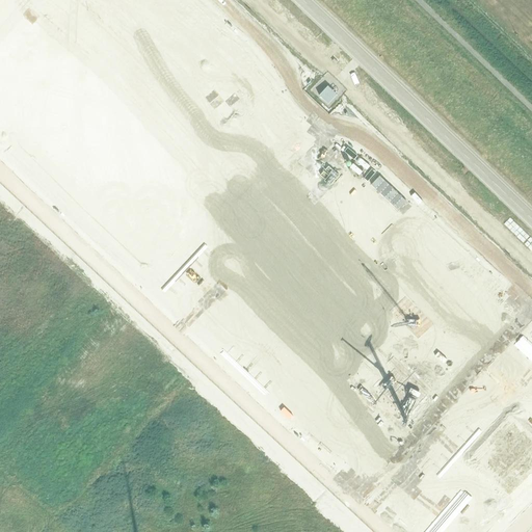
[(28,0),(0,29),(0,88),(85,0),(28,0)]
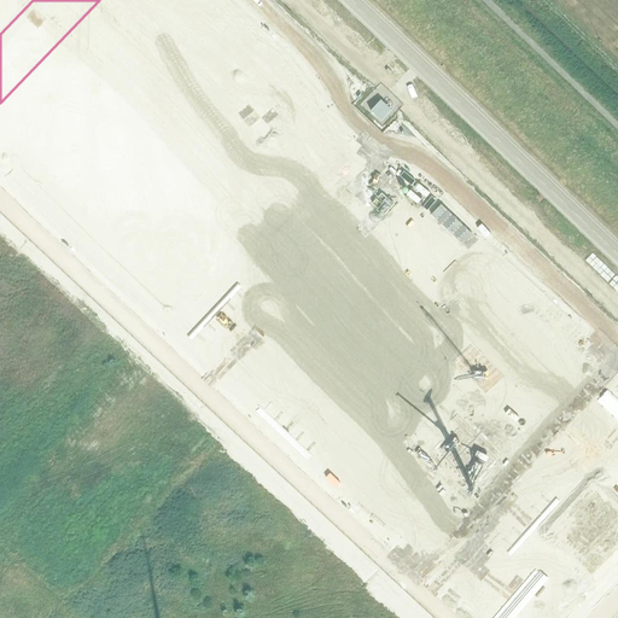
[(149,291),(285,150),(258,123),(285,95),(193,7),(163,40),(150,27),(17,165),(149,291)]
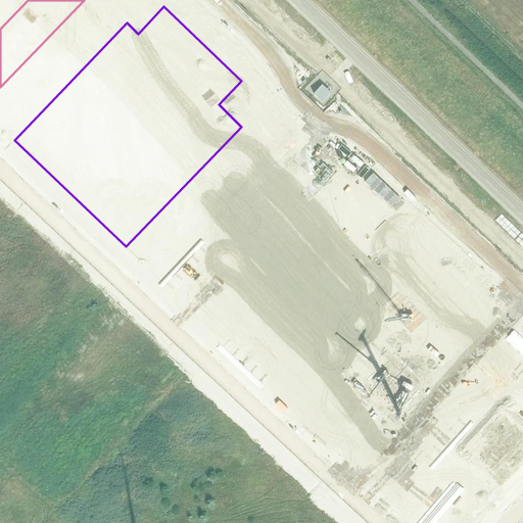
[(323,102),(331,93),(322,84),(314,93),(323,102)]
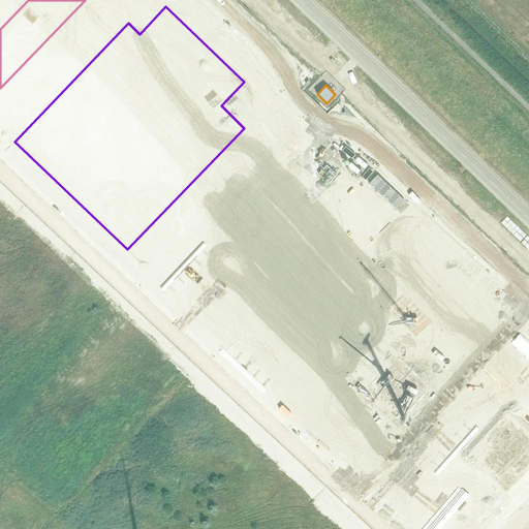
[(339,209),(275,149),(186,243),(250,304),(339,209)]
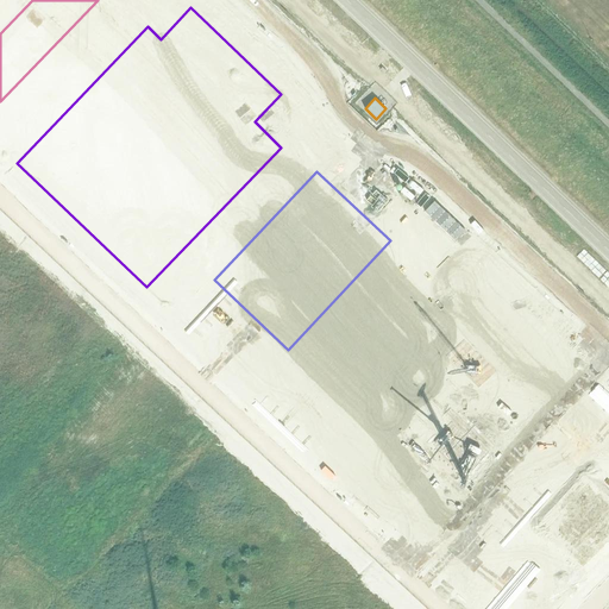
[(456,240),(465,230),(434,201),(425,211),(456,240)]
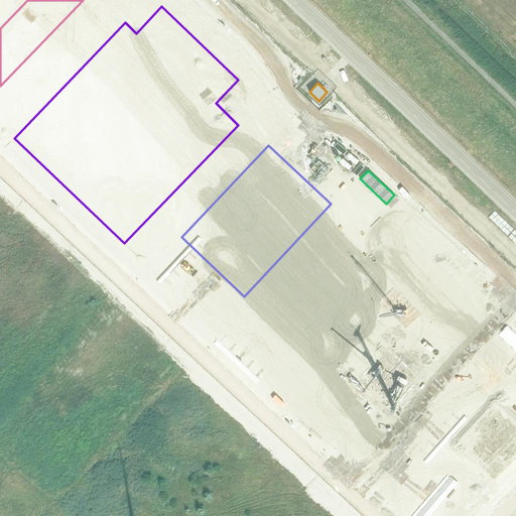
[(515,384),(492,362),(391,467),(420,494),(515,394),(515,384)]
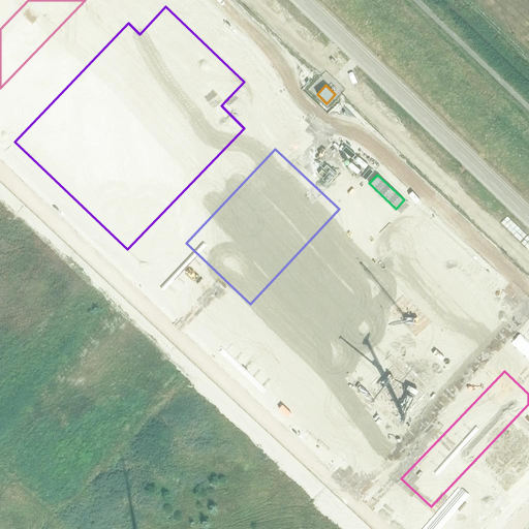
[(474,528),(493,509),(470,489),(433,528),(474,528)]
